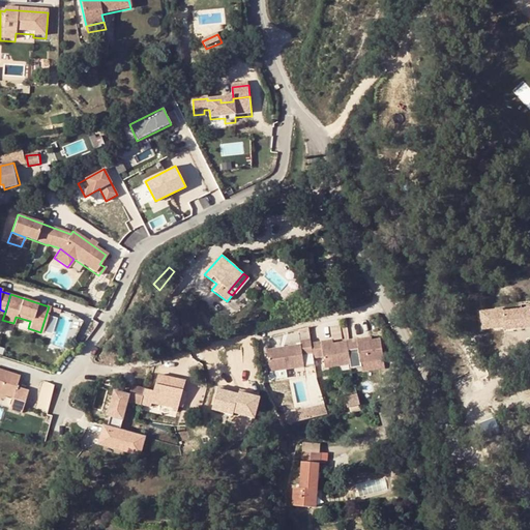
[(529,305),(480,310),(481,330),(529,326),(529,305)]
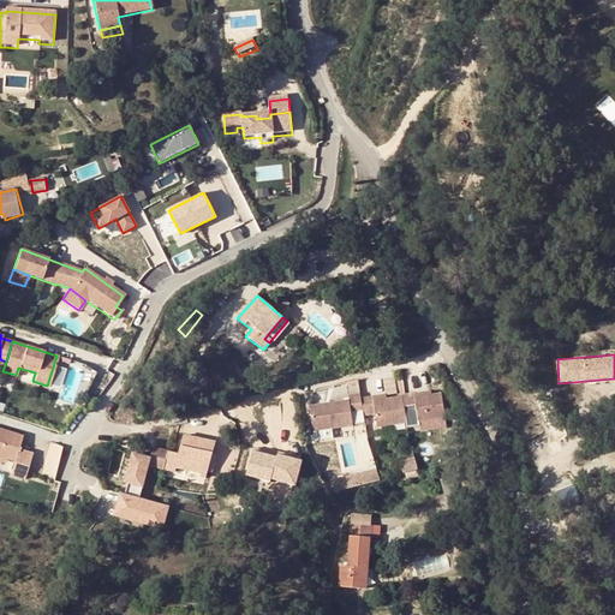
[(389,381),(377,382),(380,401),(392,399),(389,381)]
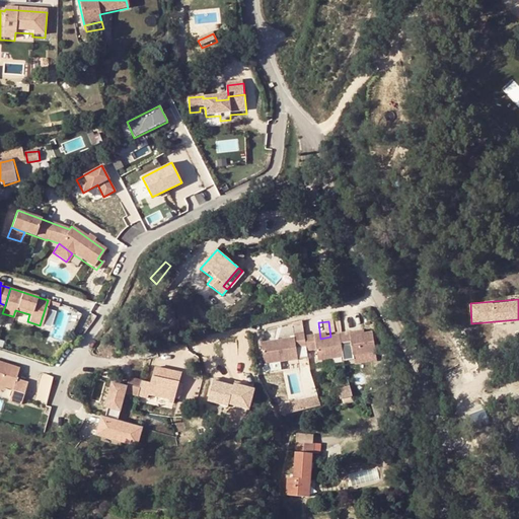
[(310,336),(300,338),(300,342),(267,346),(270,366),(303,362),(302,351),(312,349),(310,340),(310,336)]
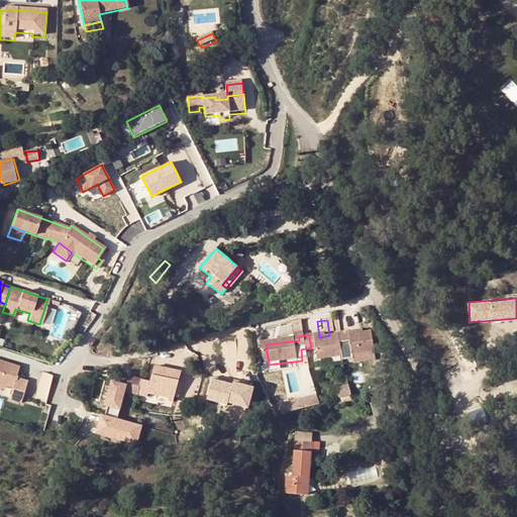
[(344,336),(344,337),(345,345),(355,344),(357,357),(380,354),(377,335),(354,338),(353,334),(344,336)]
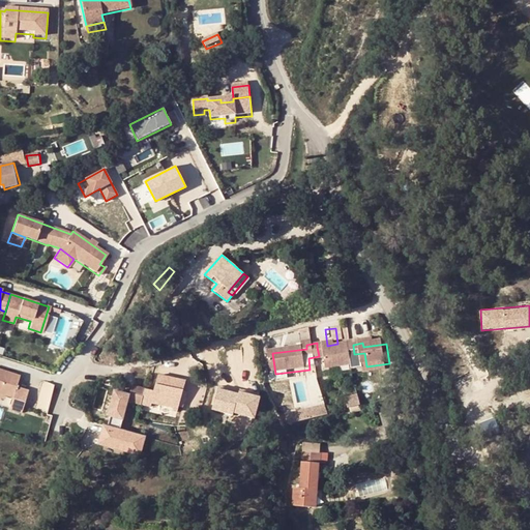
[(327,346),(317,347),(319,356),(319,361),(329,359),(331,372),(356,367),(354,354),(353,346),(327,349),(327,346)]
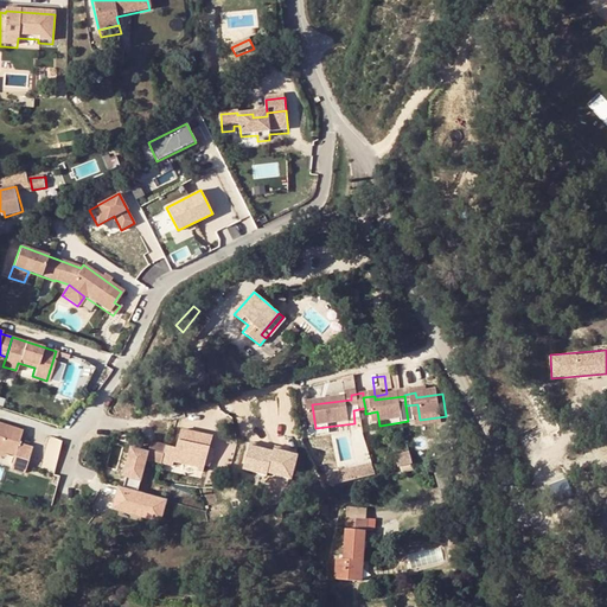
[(0,452),(2,453),(12,455),(7,468),(21,473),(30,447),(16,443),(20,430),(0,423),(0,452)]
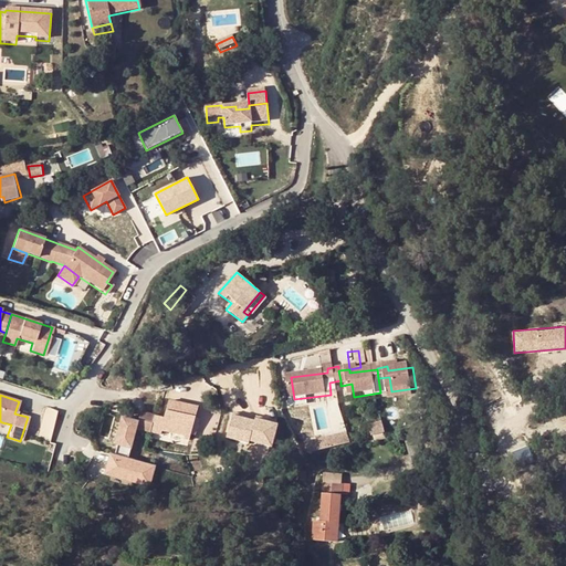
[(155,416),(152,432),(161,435),(163,431),(186,438),(185,439),(189,440),(190,435),(192,426),(198,407),(171,400),(167,419),(155,416)]
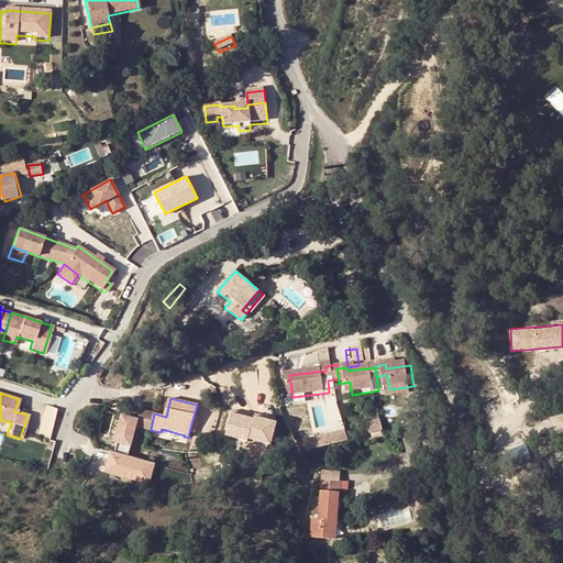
[(56,424),(57,406),(46,405),(44,423),(56,424)]
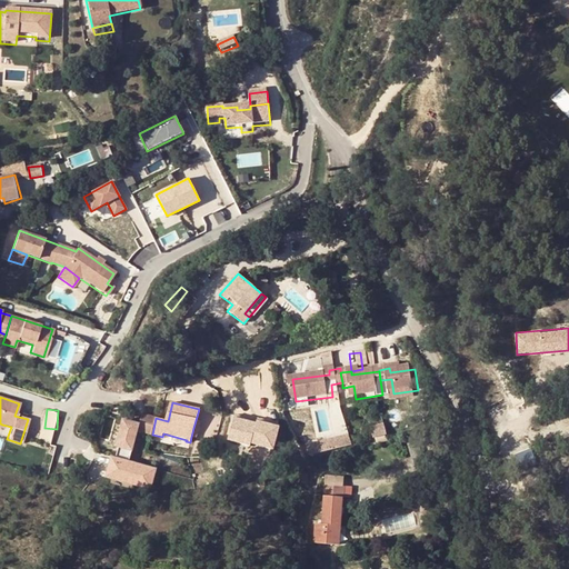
[(119,448),(116,459),(129,462),(130,462),(138,431),(152,435),(156,418),(141,415),(139,425),(122,420),(117,448),(119,448)]
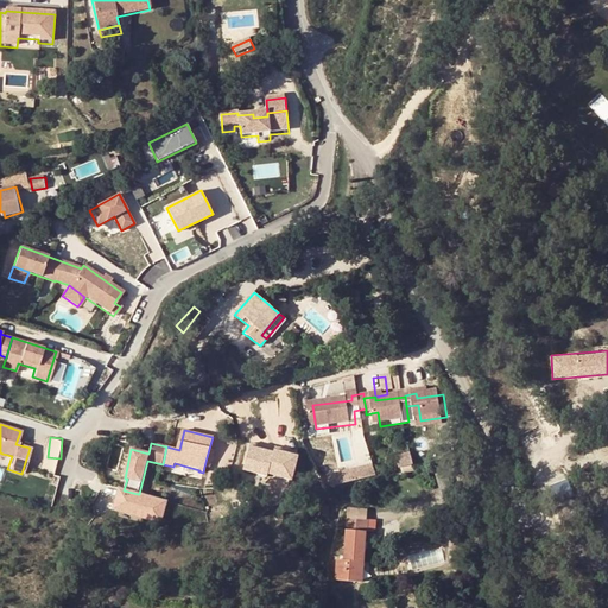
[(295,480),(301,455),(249,443),(244,468),(295,480)]
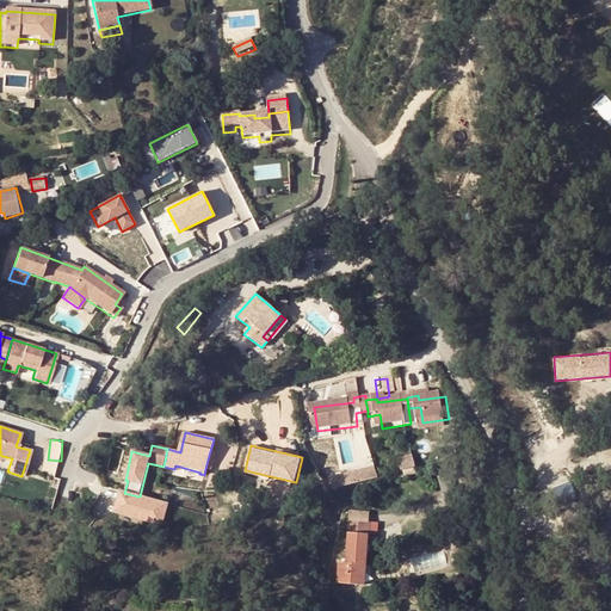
[(401,455),(402,473),(417,471),(414,454),(401,455)]
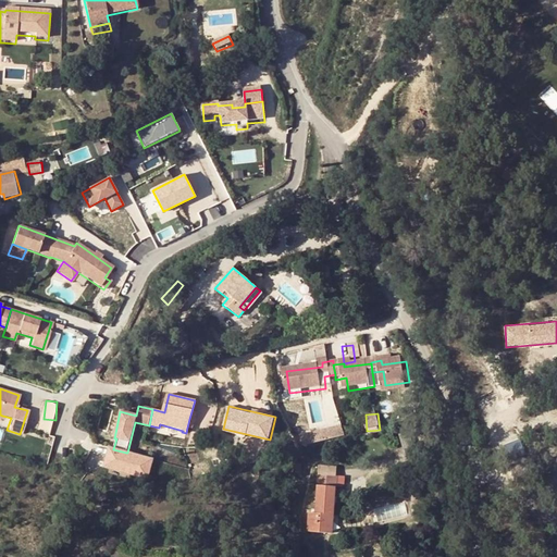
[(342,425),(313,431),(316,440),(344,434),(342,425)]
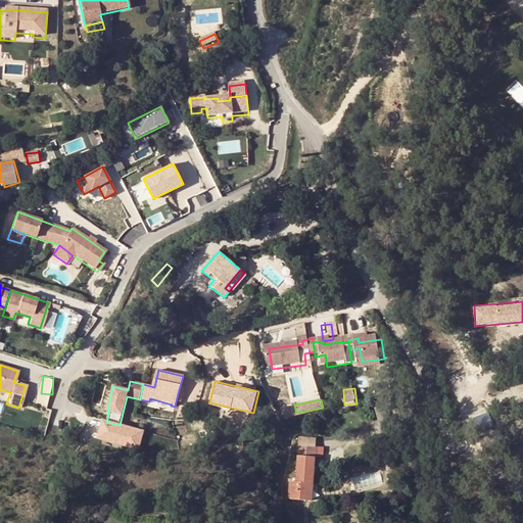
[(294,405),(282,408),(284,416),(296,413),(294,405)]
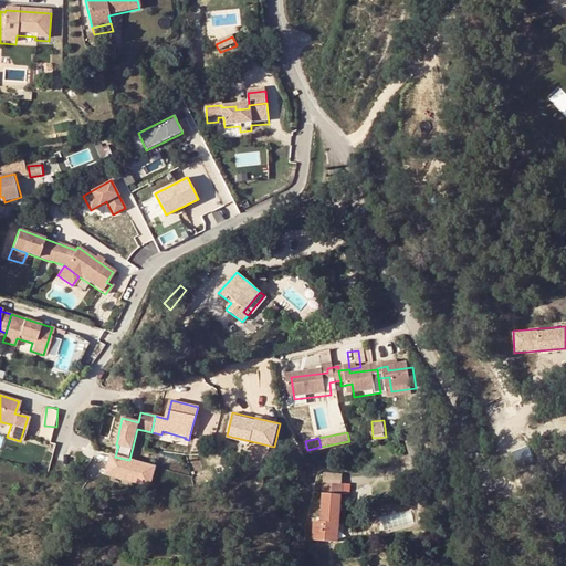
[(112,456),(106,475),(113,478),(114,474),(133,480),(132,483),(150,488),(156,468),(129,460),(128,460),(115,457),(112,456)]
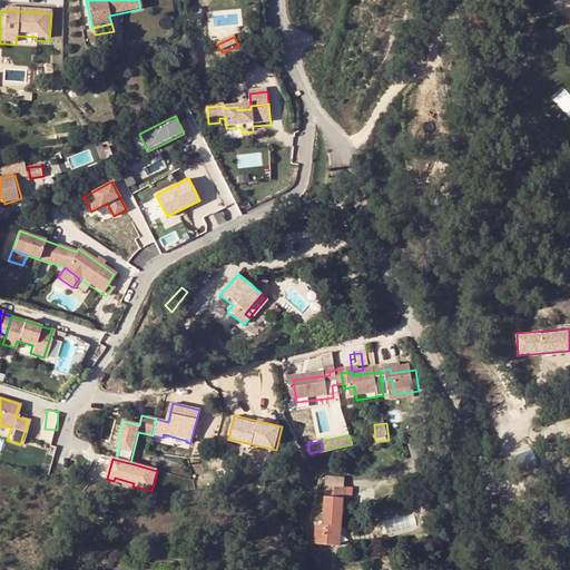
[(134,483),(115,478),(114,481),(133,487),(134,483)]
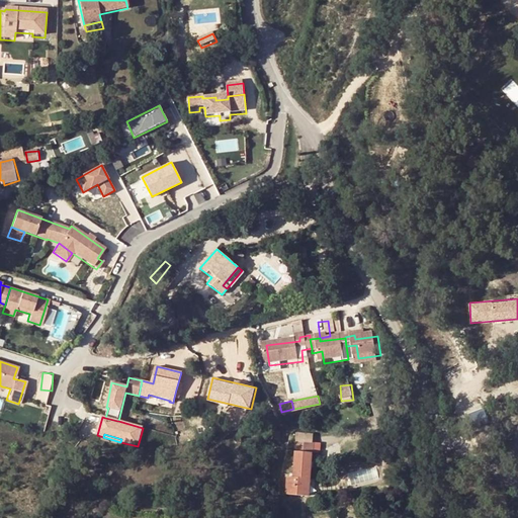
[(296,434),(294,445),(313,445),(314,435),(296,434)]
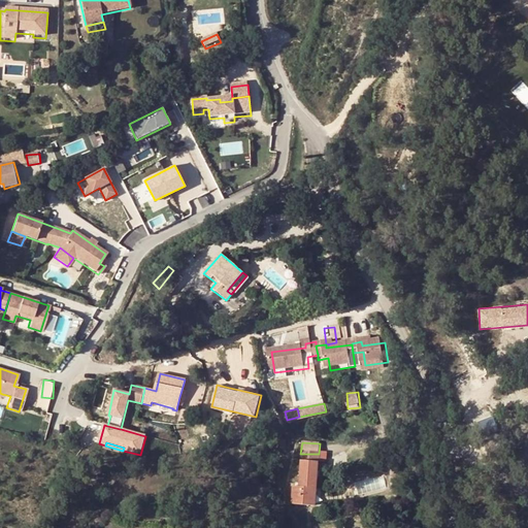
[(300,454),(300,462),(318,463),(319,462),(319,454),(300,454)]
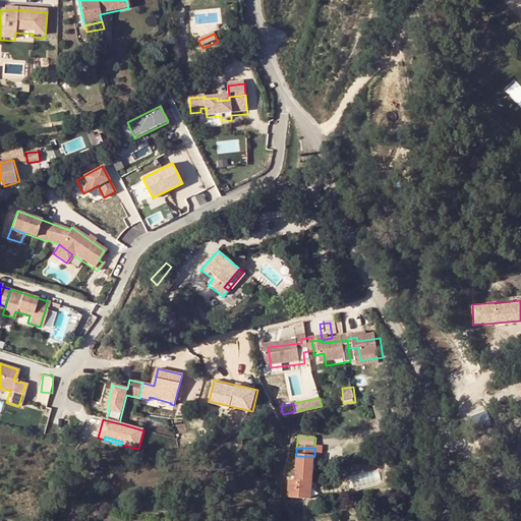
[(307,500),(308,481),(312,481),(313,457),(296,456),(295,455),(293,480),(287,479),(285,499),(307,500)]
